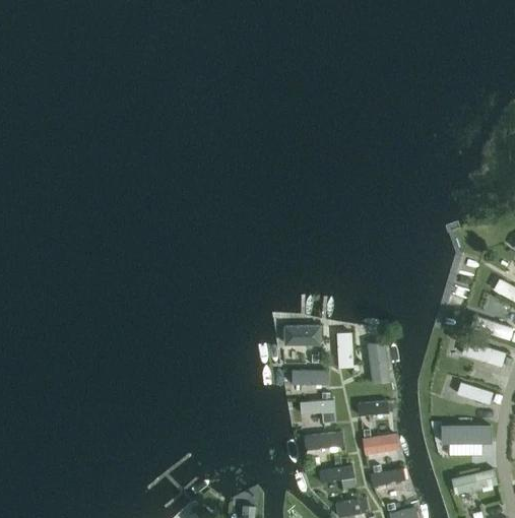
[(493,289),(514,301),(514,285),(498,277),(493,289)]
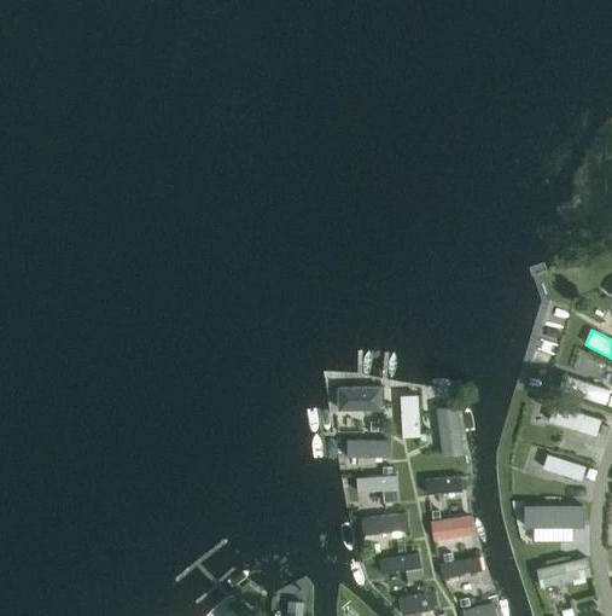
[(604,402),(607,389),(571,378),(567,393),(604,402)]
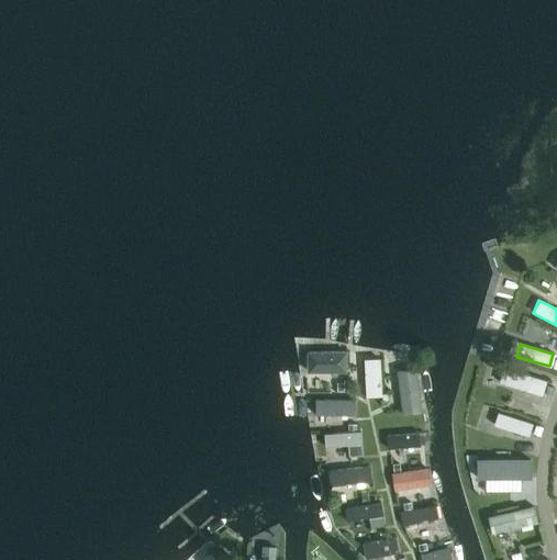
[(365,361),(366,398),(380,396),(379,360),(365,361)]
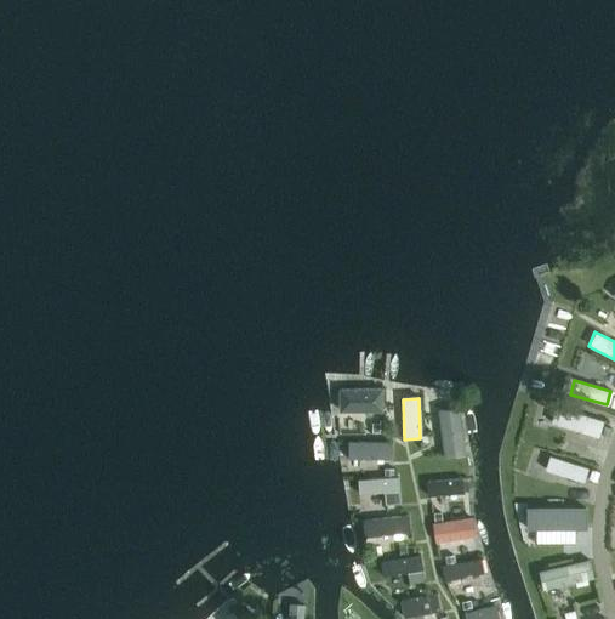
[(552,422),(599,437),(604,421),(557,407),(552,422)]
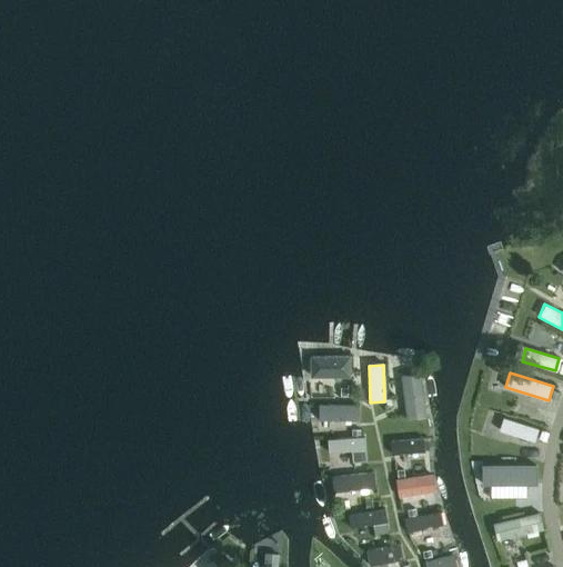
[(319,405),(320,424),(361,421),(360,404),(319,405)]
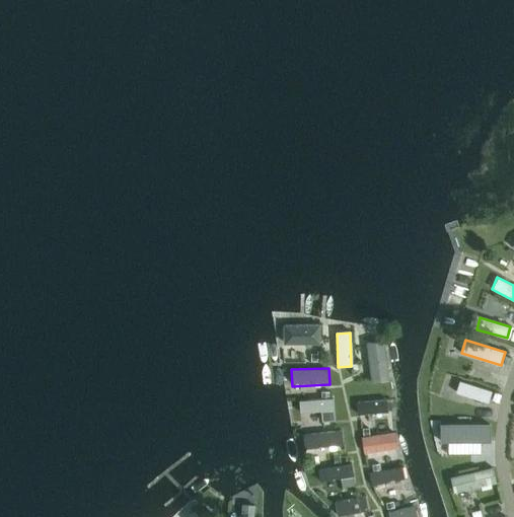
[(455,393),(489,402),(493,391),(458,381),(455,393)]
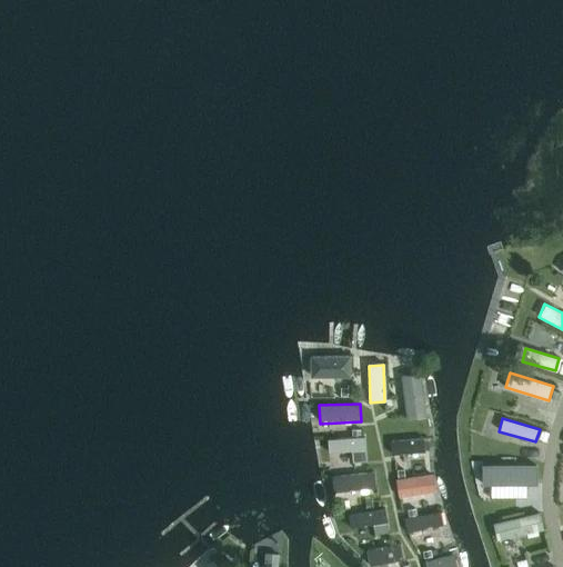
[(365,437),(329,438),(330,453),(365,451),(365,437)]
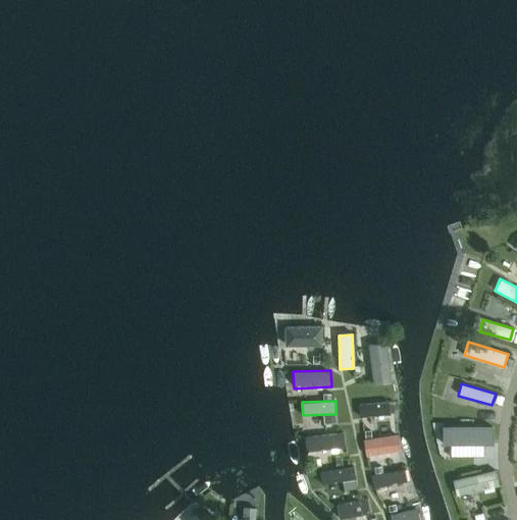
[(359,403),(360,416),(390,414),(389,402),(359,403)]
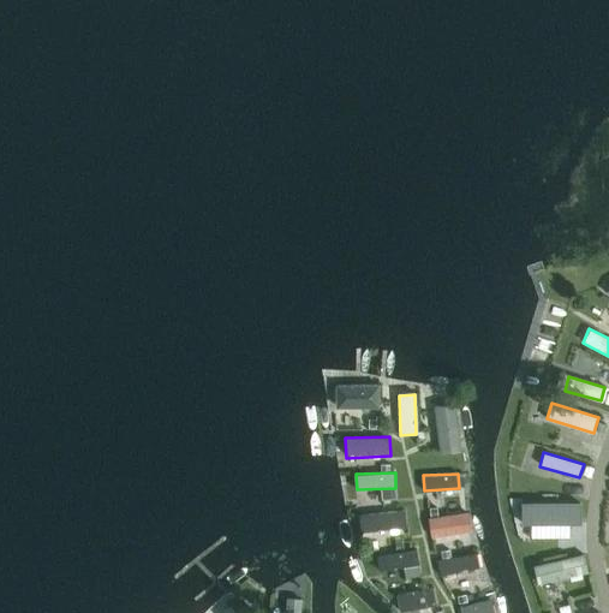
[(461,492),(430,491),(430,505),(461,505),(461,492)]
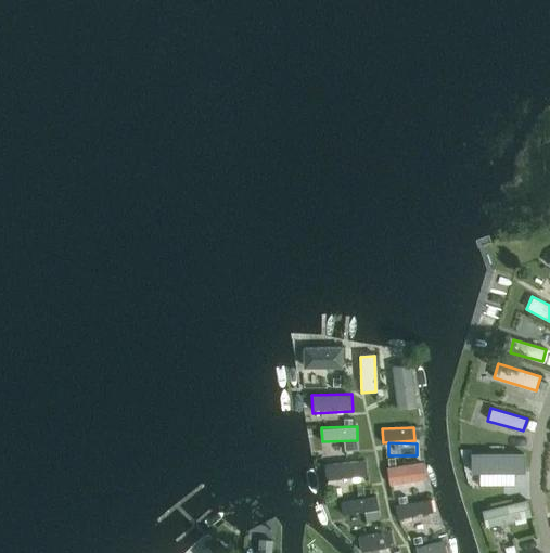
[(491,454),(490,474),(519,474),(519,455),(491,454)]
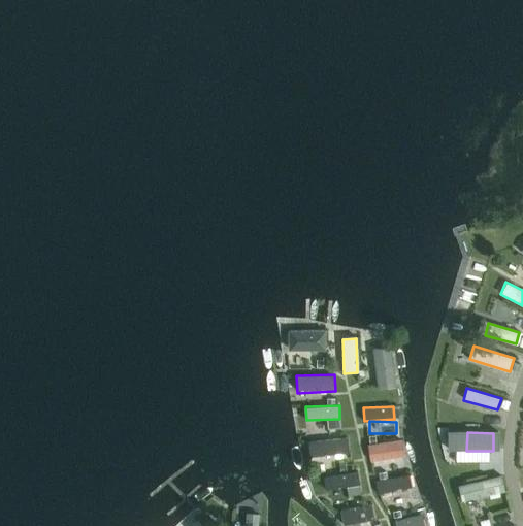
[(312,458),(348,457),(348,438),(311,438),(312,458)]
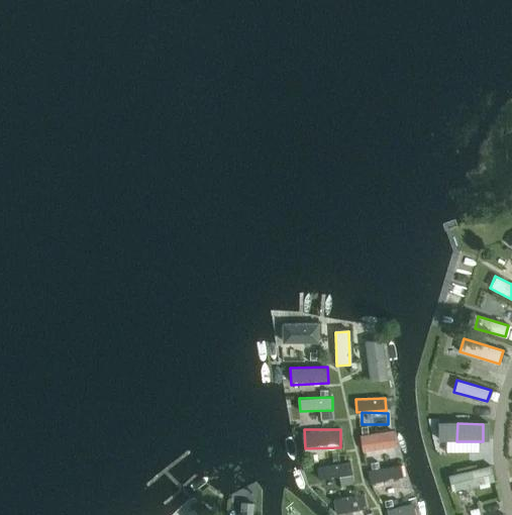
[(362,437),(363,450),(393,448),(392,435),(362,437)]
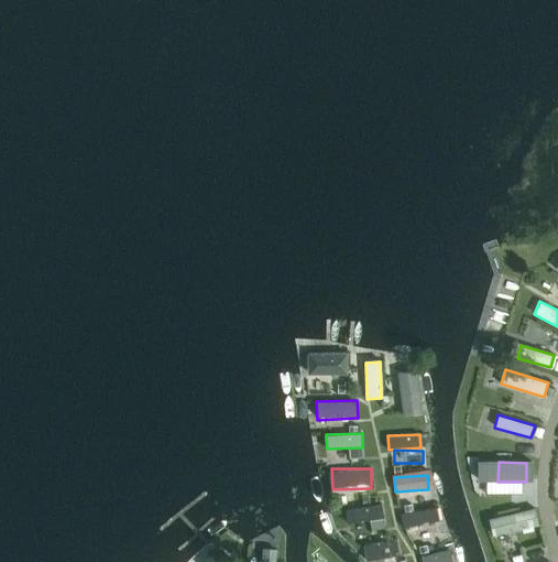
[(360,532),(385,527),(381,504),(346,511),(349,527),(359,525),(360,532)]
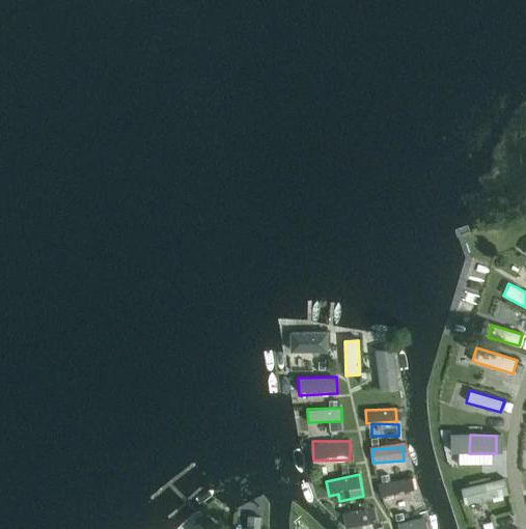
[(378,482),(380,496),(415,491),(413,477),(378,482)]
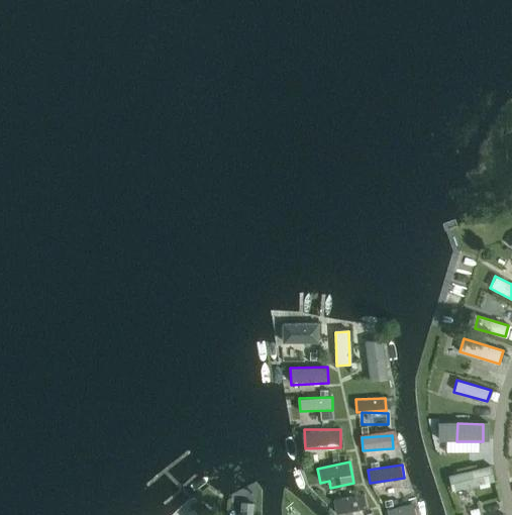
[(494,469),(463,470),(464,486),(494,484),(494,469)]
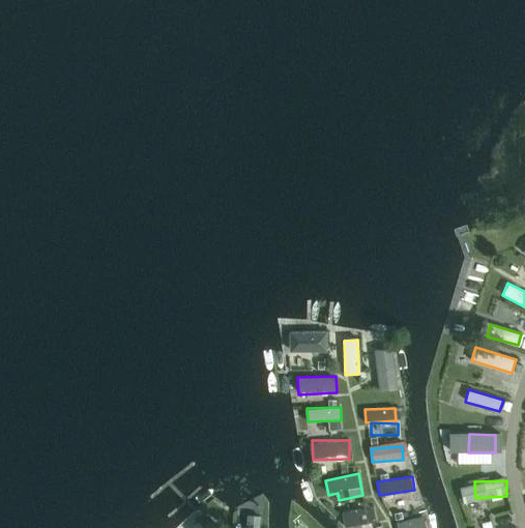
[(397,527),(423,527),(427,527),(423,515),(396,523),(397,527)]
